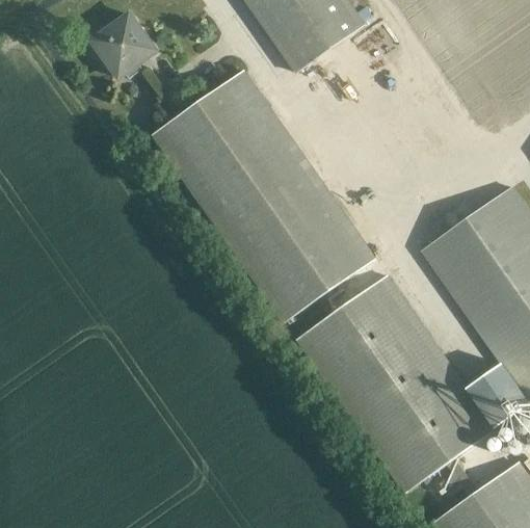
[(363,23),(347,0),(245,0),(295,71),(363,23)]
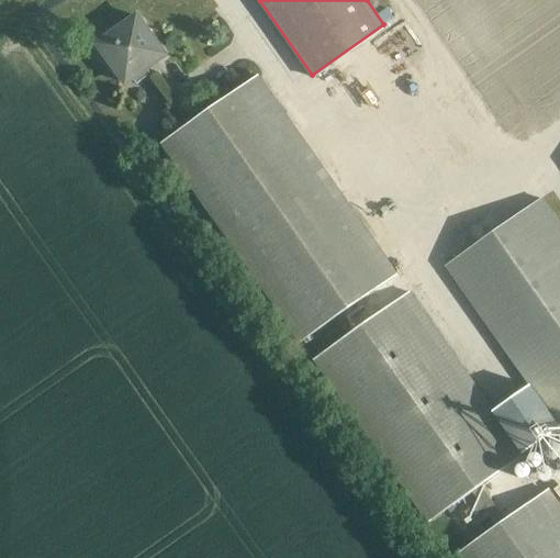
[(135,13),(111,31),(107,25),(87,40),(111,74),(116,69),(124,80),(131,76),(134,81),(149,70),(145,65),(164,52),(135,13)]
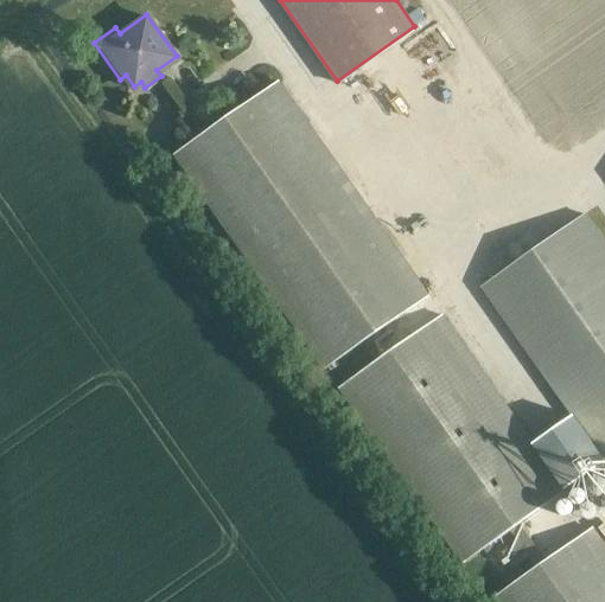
[(323,365),(427,292),(278,79),(173,152),(323,365)]
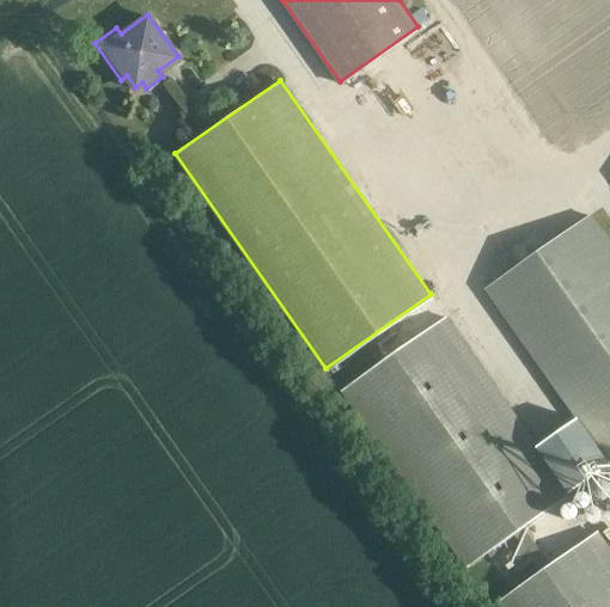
[(609,243),(589,213),(483,287),(574,416),(608,463),(609,460),(609,243)]
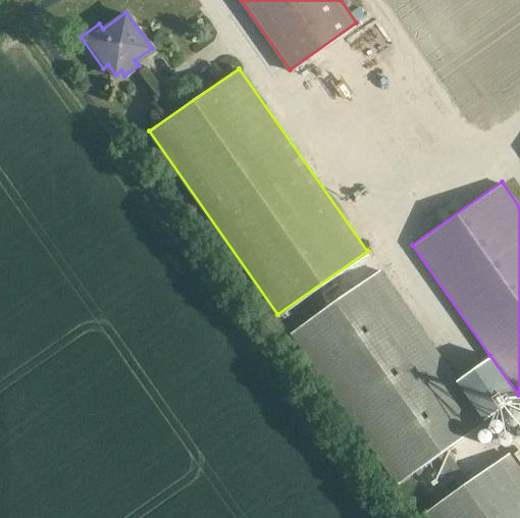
[(459,486),(419,515),(420,517),(519,517),(519,468),(508,452),(467,480),(445,447),(484,418),(518,395),(489,355),(457,378),(379,268),(290,331),(396,481),(435,453),(443,463),(429,472),(438,485),(452,476),(459,486)]
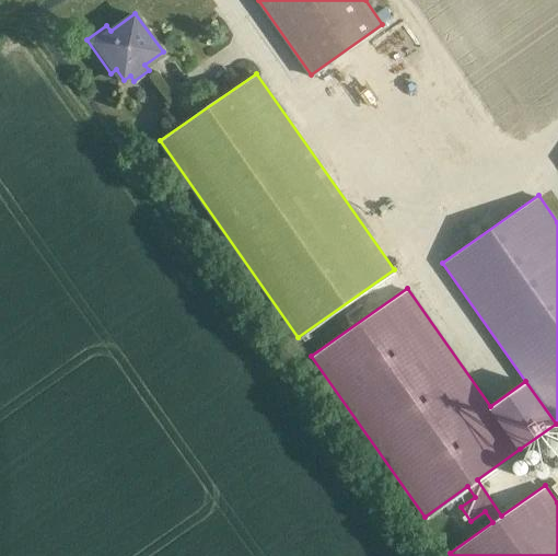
[(557,440),(557,439),(555,438),(554,438),(551,437),(550,437),(548,437),(547,438),(545,438),(544,439),(543,440),(542,442),(541,443),(541,446),(541,447),(541,449),(541,450),(542,452),(543,453),(544,454),(545,455),(547,456),(548,456),(550,456),(551,456),(554,456),(555,455),(557,454),(557,453),(557,452),(557,440)]
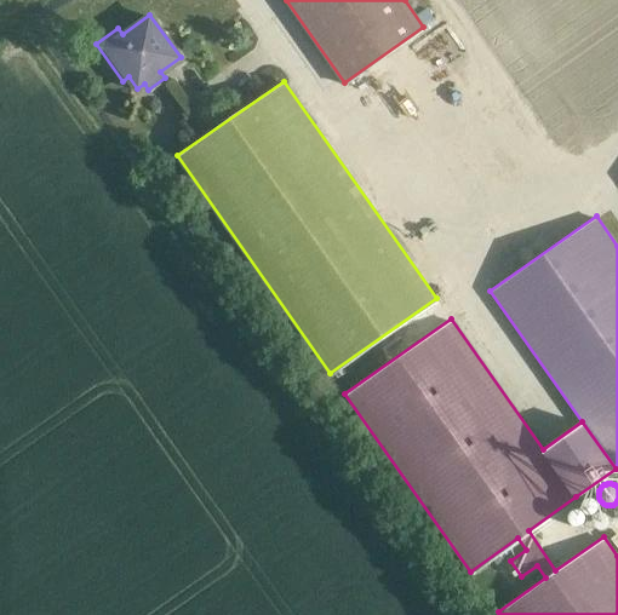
[(599,506),(599,504),(599,503),(598,501),(598,500),(596,499),(595,498),(594,496),(593,496),(591,496),(590,495),(588,496),(587,496),(585,496),(584,498),(583,499),(583,500),(582,501),(582,503),(582,504),(582,506),(582,507),(583,509),(583,510),(584,511),(585,512),(587,512),(588,512),(590,512),(591,512),(593,512),(594,512),(595,511),(596,510),(598,509),(598,507),(599,506)]
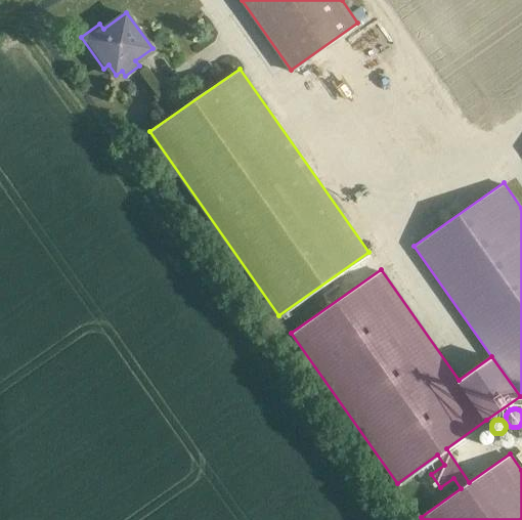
[(514,440),(514,439),(514,437),(514,436),(513,435),(512,434),(511,433),(510,433),(509,432),(508,432),(507,432),(506,432),(505,432),(503,433),(502,433),(502,434),(501,435),(499,436),(499,437),(499,439),(499,440),(499,441),(501,442),(502,443),(502,444),(503,445),(505,445),(506,445),(507,446),(508,445),(509,445),(510,445),(511,444),(512,443),(513,442),(514,441),(514,440)]
